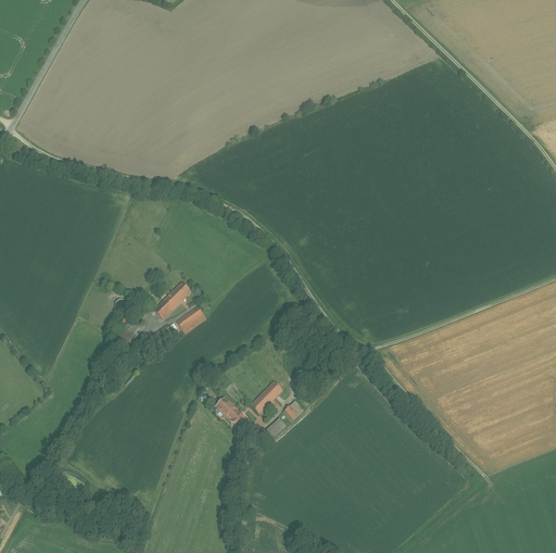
[(182,279),(153,310),(164,319),(192,289),(182,279)]
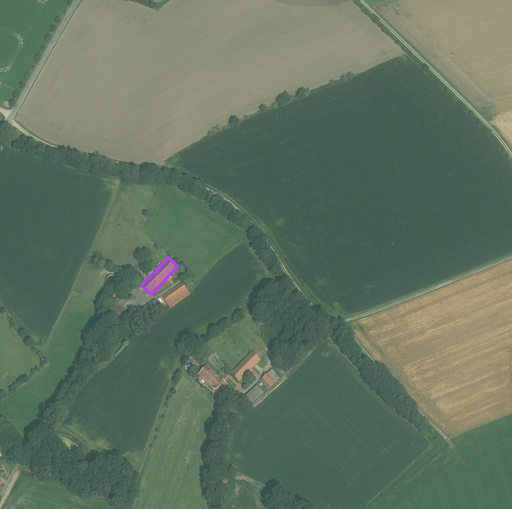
[(114,286),(116,285),(117,283),(118,281),(118,279),(117,277),(116,275),(114,274),(112,274),(110,274),(108,275),(107,276),(106,278),(105,280),(106,282),(107,284),(108,285),(110,286),(112,286),(114,286)]
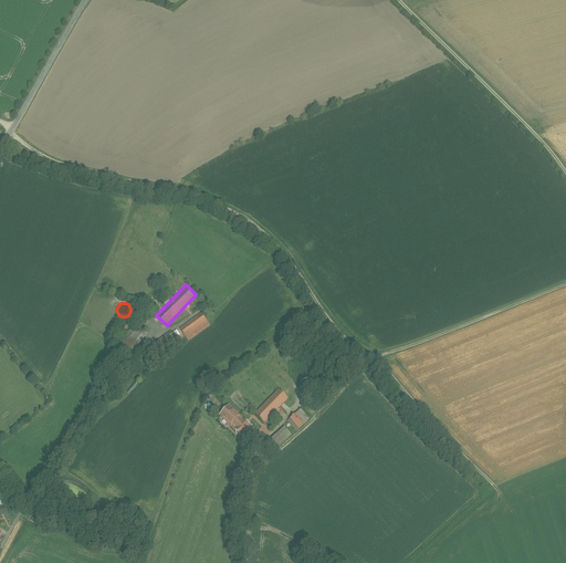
[(178,325),(188,340),(210,324),(200,311),(178,325)]
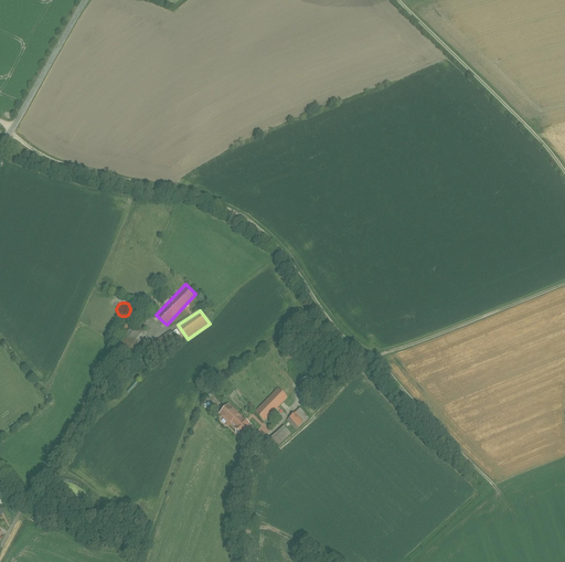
[(137,325),(121,343),(129,350),(145,331),(137,325)]
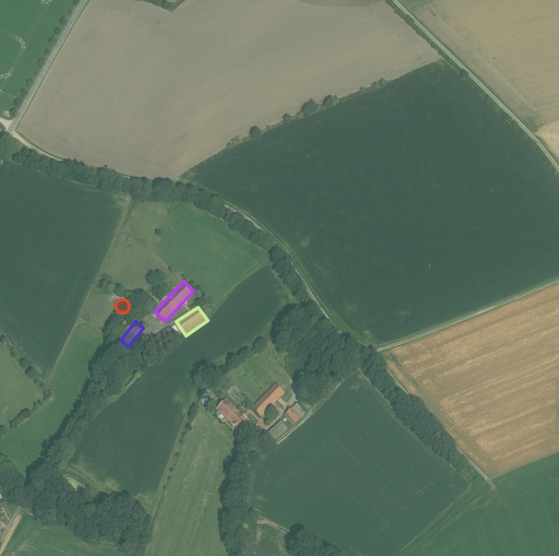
[(275,382),(251,406),(261,417),(286,393),(275,382)]
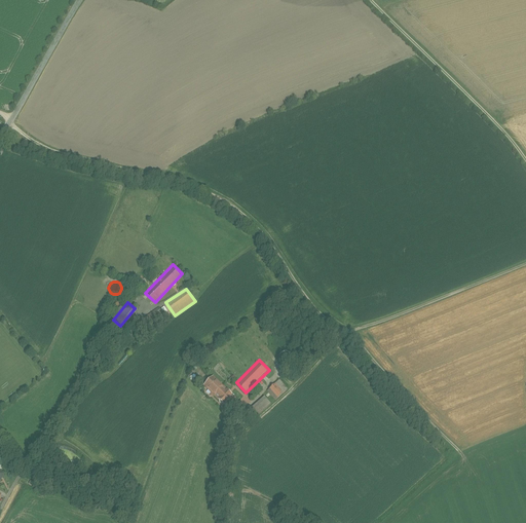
[(212,374),(202,383),(226,407),(235,398),(212,374)]
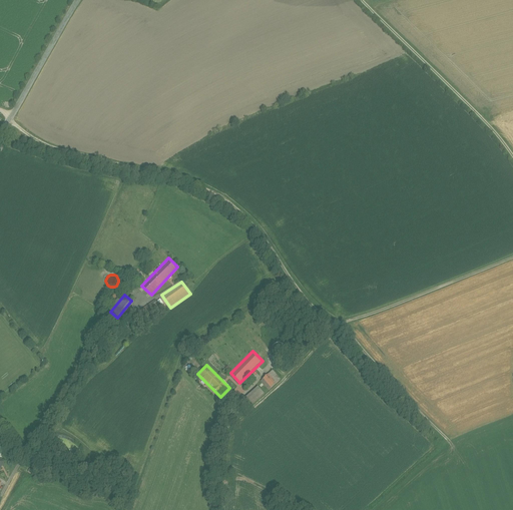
[(273,368),(260,380),(268,389),(281,378),(273,368)]
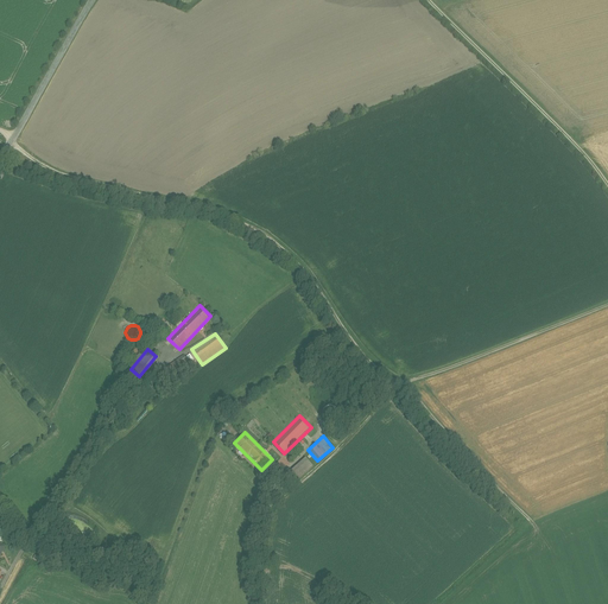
[(289,471),(296,479),(312,464),(305,456),(289,471)]
